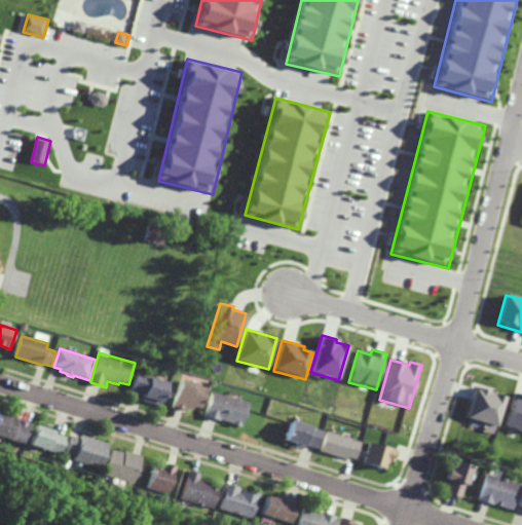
[(139,373),(134,391),(147,396),(145,401),(164,407),(172,382),(139,373)]
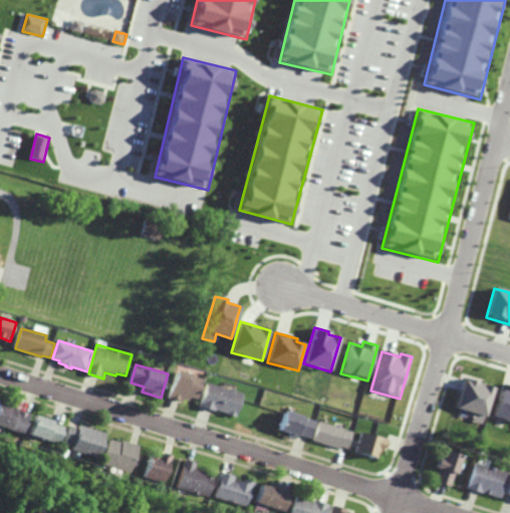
[(179,371),(171,399),(185,403),(186,400),(191,401),(192,398),(198,400),(204,378),(179,371)]
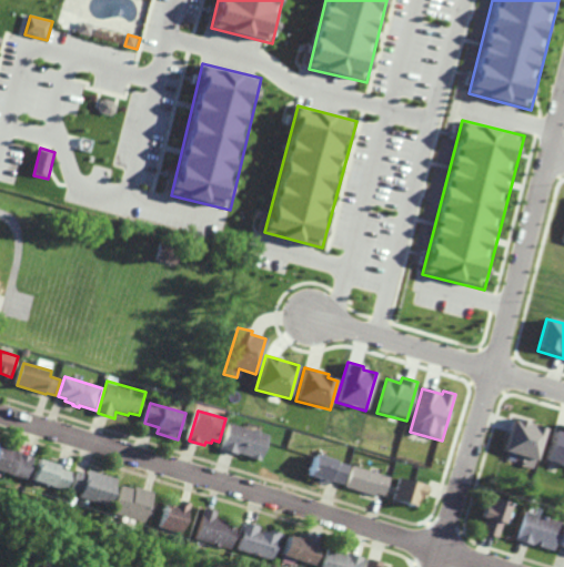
[(514,419),(505,453),(527,458),(525,466),(536,469),(547,428),(514,419)]
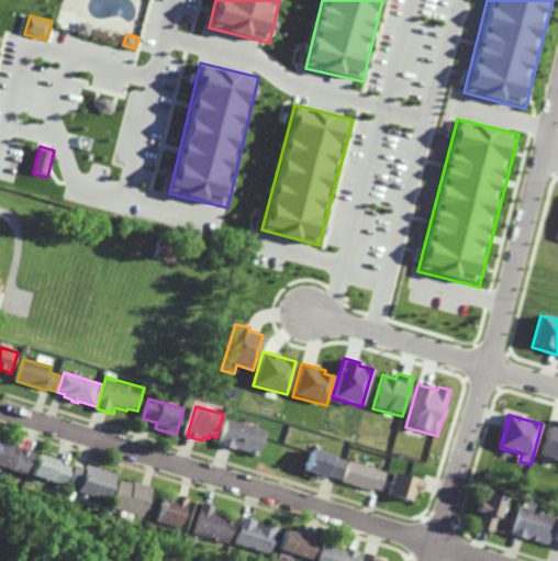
[(229,419),(220,447),(236,451),(237,449),(258,456),(266,432),(229,419)]
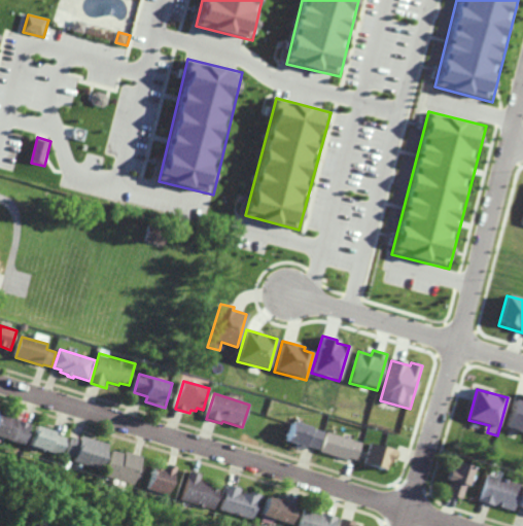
[(522,394),(518,393),(508,428),(522,432),(522,394)]
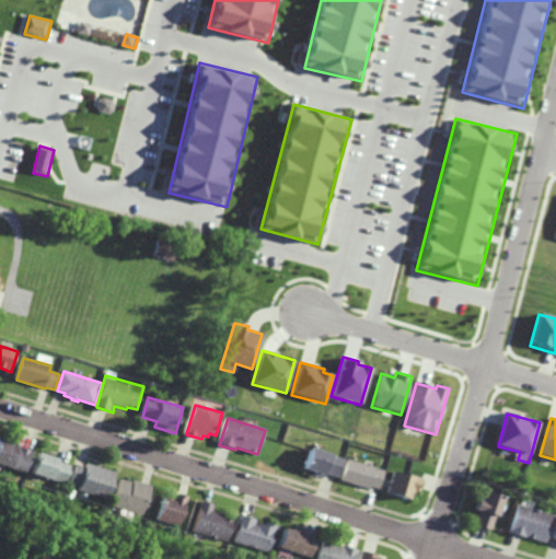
[(0,441),(0,464),(29,473),(34,451),(0,441)]
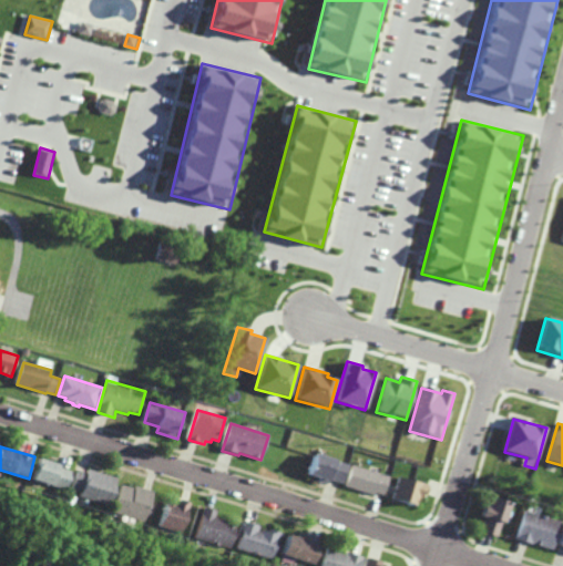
[(315,453),(308,475),(343,485),(349,463),(315,453)]
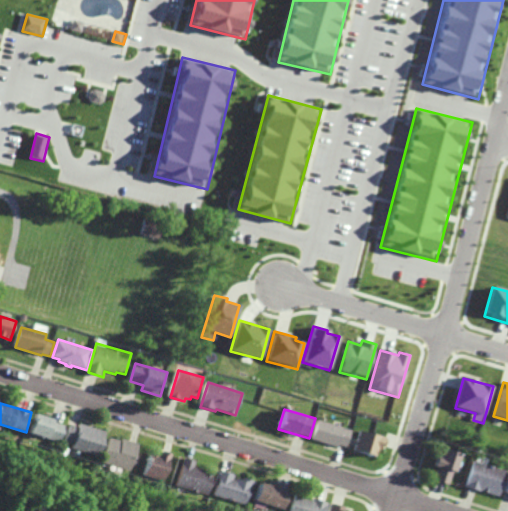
[(38,414),(31,433),(63,443),(69,424),(38,414)]
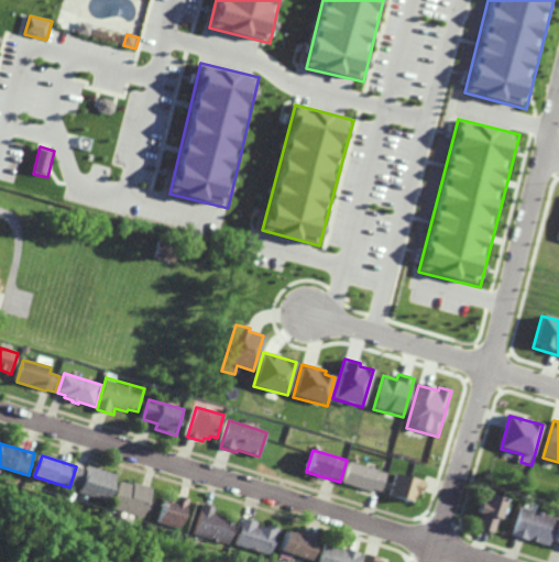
[(350,462),(342,483),(380,495),(386,473),(350,462)]
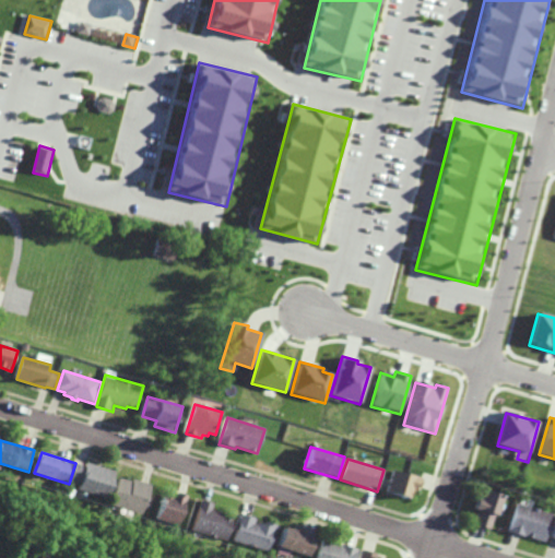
[(90,462),(87,469),(78,466),(73,483),(82,486),(81,490),(110,499),(119,471),(90,462)]
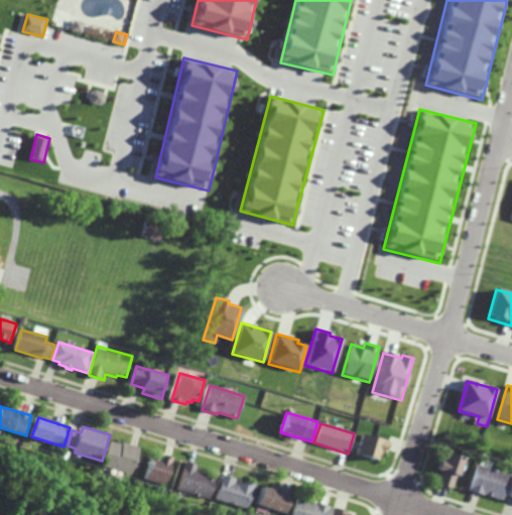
[(362,432),(356,455),(380,462),(383,453),(385,454),(386,451),(389,452),(392,440),(362,432)]
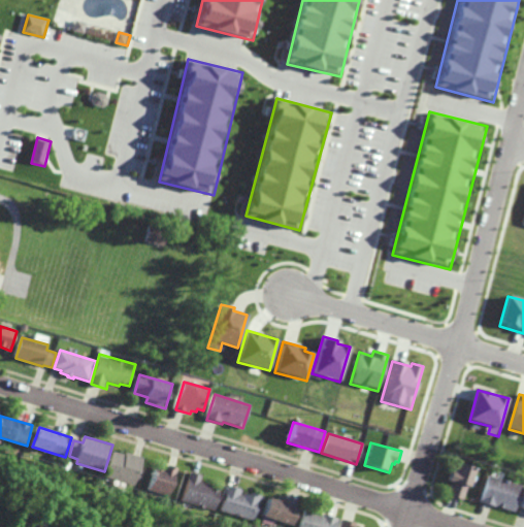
[(116,452),(108,478),(137,487),(145,458),(128,453),(127,455),(116,452)]
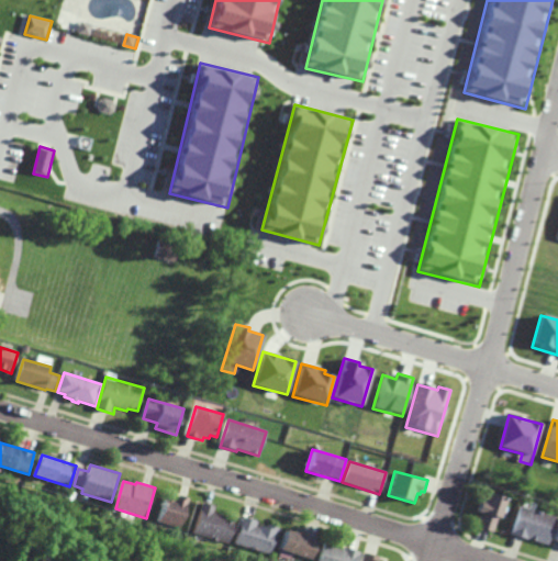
[(505,498),(487,493),(480,513),(482,514),(478,528),(494,533),(498,518),(500,518),(505,498)]
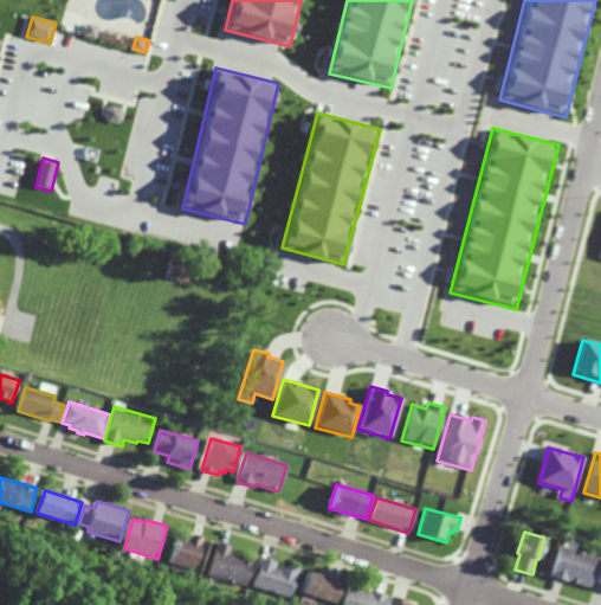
[(207,538),(195,534),(194,538),(181,534),(173,564),(198,571),(207,538)]
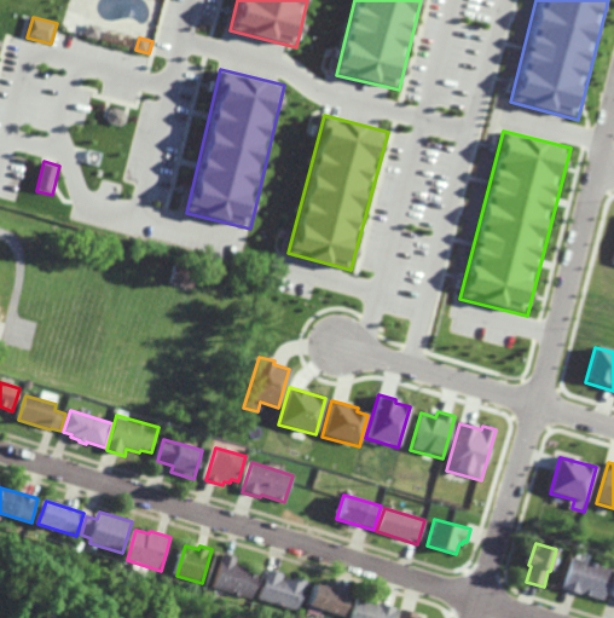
[(225,553),(215,588),(253,600),(261,572),(236,564),(238,558),(225,553)]
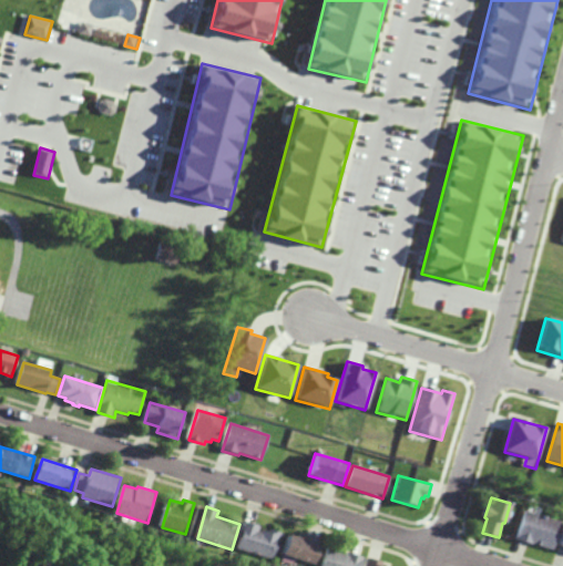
[(524,511),(515,539),(555,552),(562,526),(562,522),(524,511)]
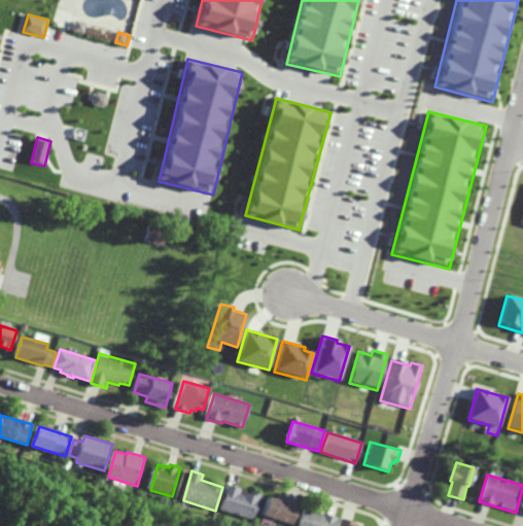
[(227,484),(218,510),(254,521),(263,495),(227,484)]
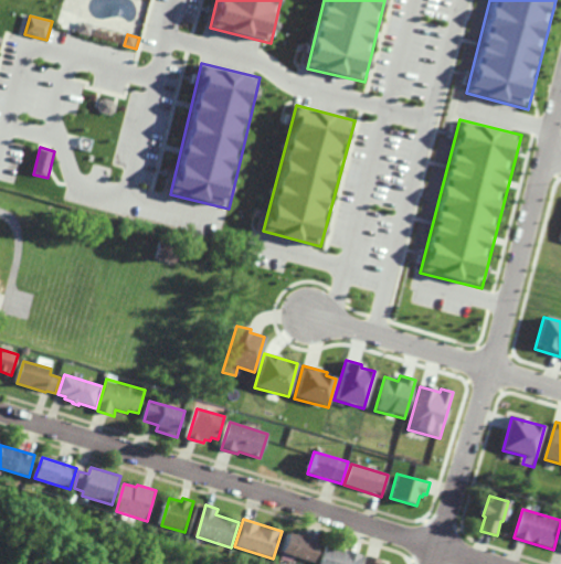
[(288,533),(282,554),(313,563),(316,563),(321,542),(288,533)]
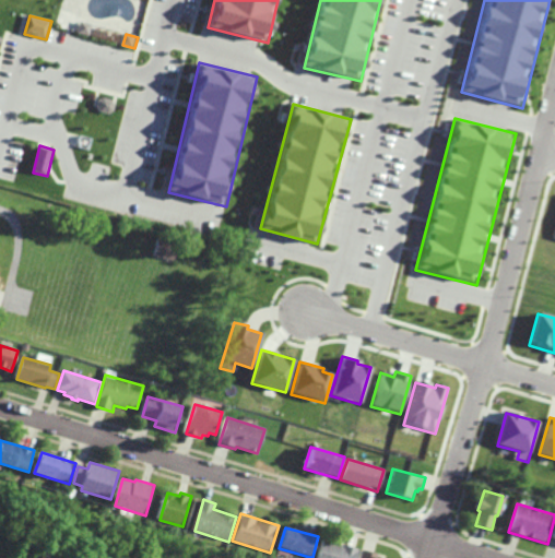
[(323,538),(317,557),(357,557),(361,549),(323,538)]
